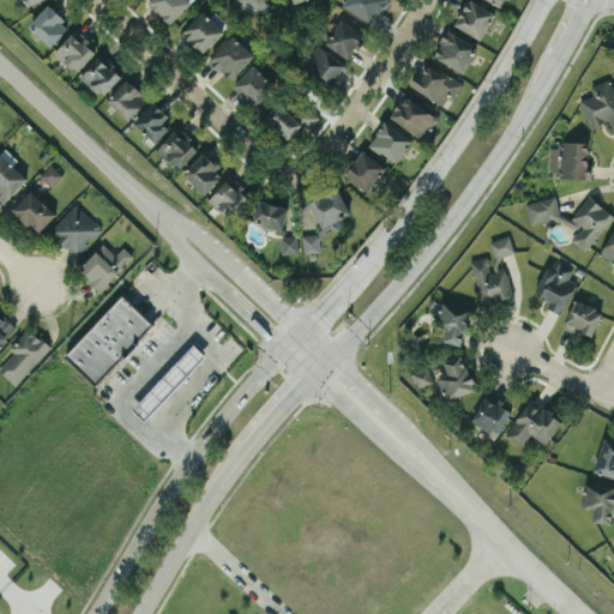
[(191,0),(150,0),(149,2),(170,23),(191,0)]
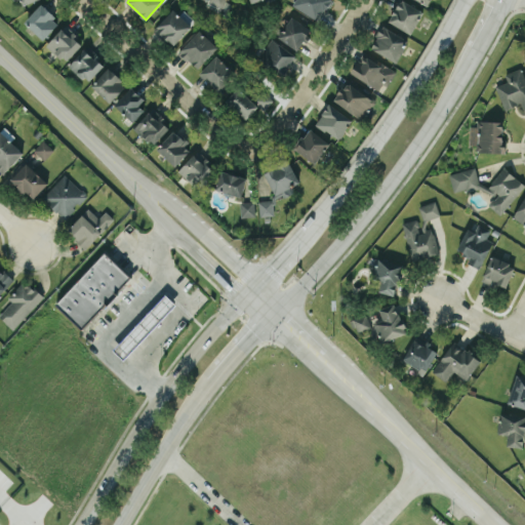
[(295,0),(292,5),(317,18),(323,8),(327,10),(332,0),(295,0)]
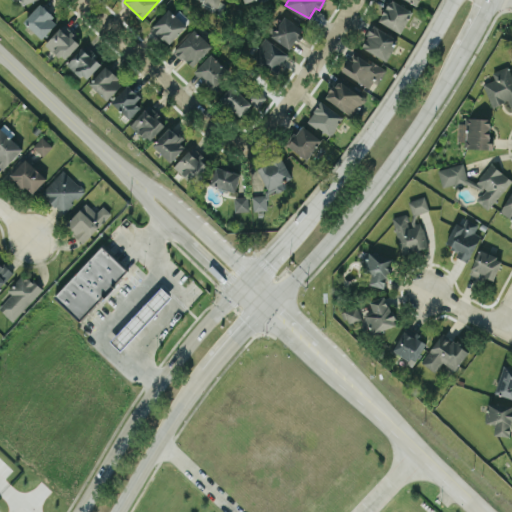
[(402,32),(413,10),(392,0),(387,0),(378,21),(402,32)]
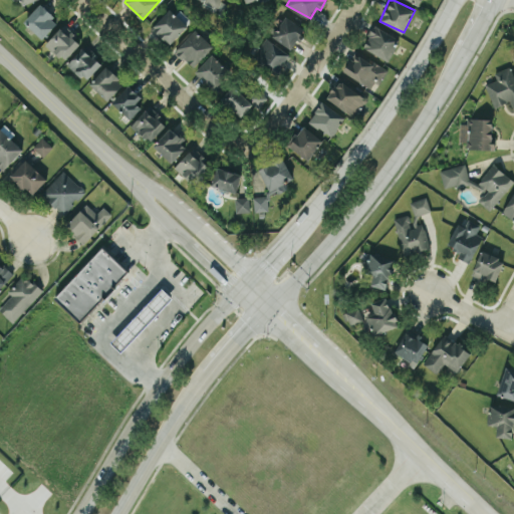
[(42,38),(58,21),(40,3),(24,21),(42,38)]
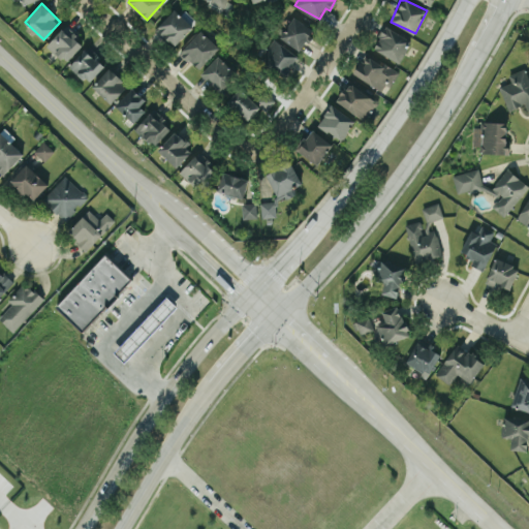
[(174,45),(192,26),(174,8),(155,29),(174,45)]
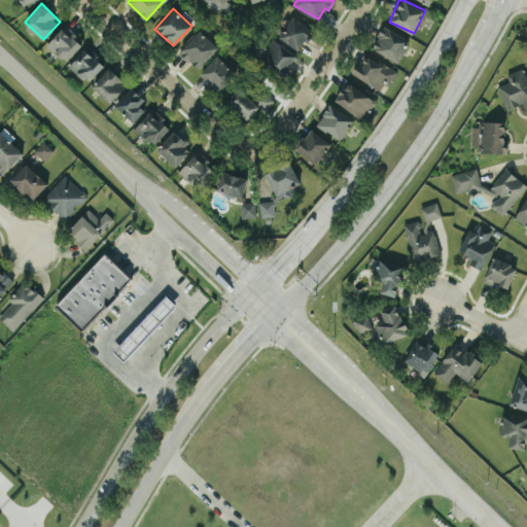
[(280,39),(300,48),(304,41),(307,42),(314,28),(290,16),(280,39)]
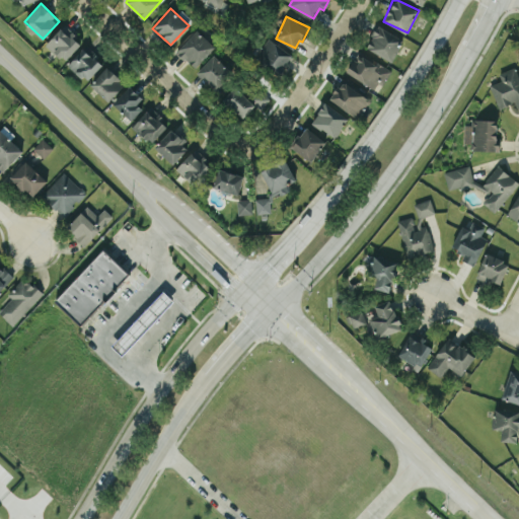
[(403,38),(377,24),(366,47),(392,61),(403,38)]
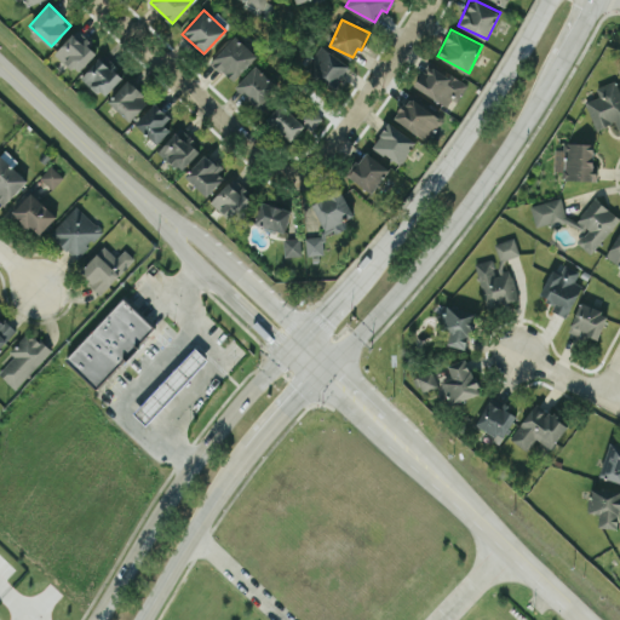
[(78,73),(98,51),(82,36),(81,39),(74,33),(55,52),(78,73)]
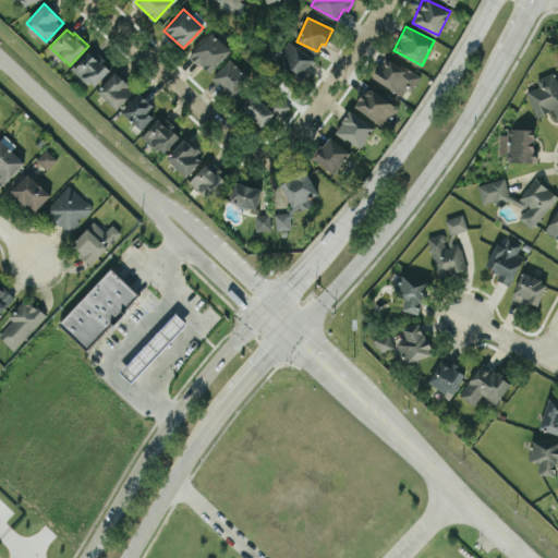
[(190,55),(209,73),(232,49),(211,31),(190,55)]
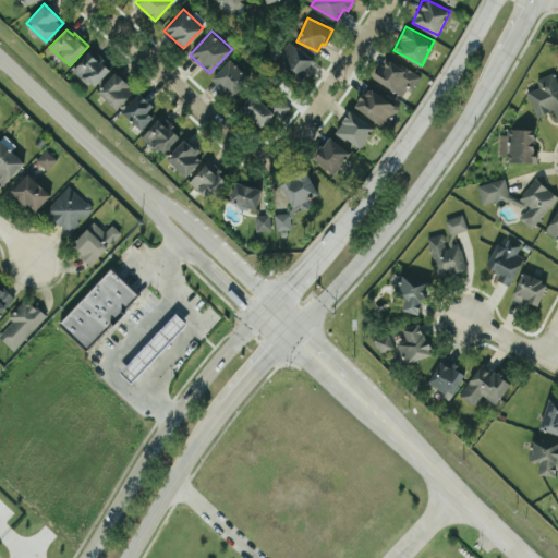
[(276,65),(304,79),(315,56),(287,43),(276,65)]
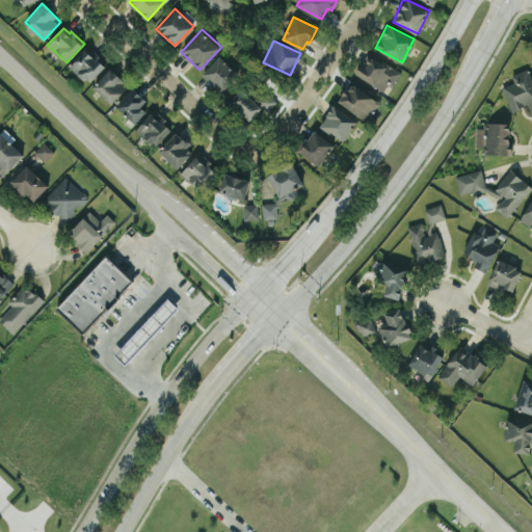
[(94,56),(85,49),(70,65),(88,83),(106,64),(95,55),(94,56)]
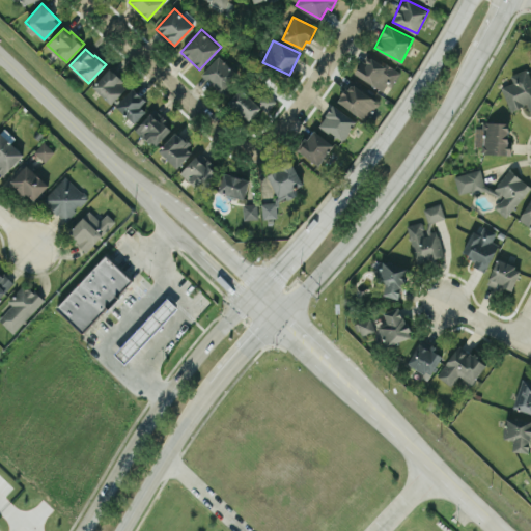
[(355,74),(387,92),(398,71),(367,53),(355,74)]
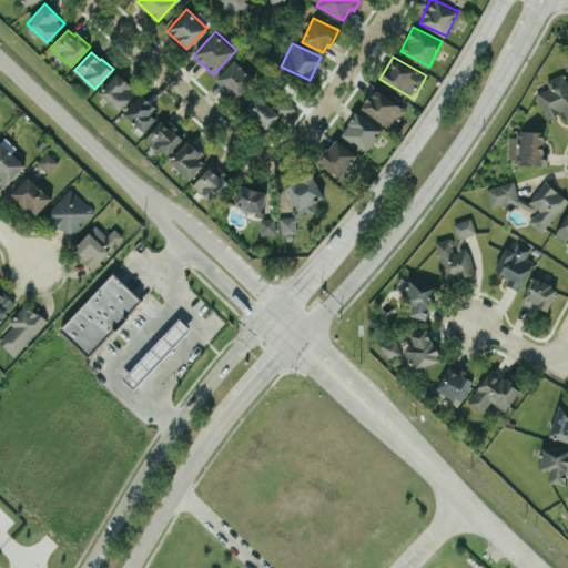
[(215,79),(235,98),(254,78),(234,59),(215,79)]
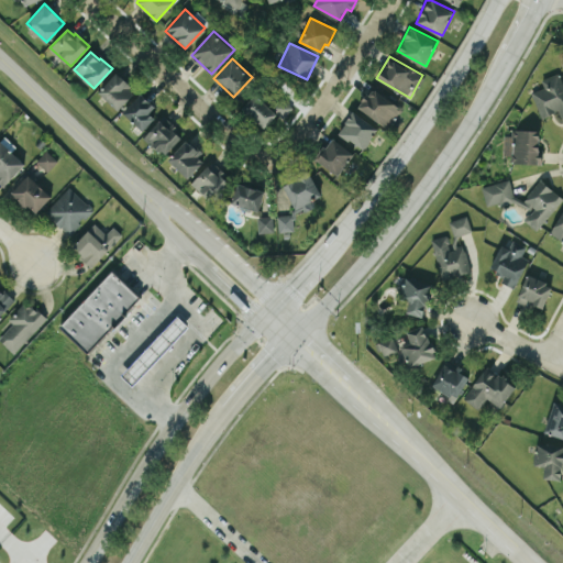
[(118,110),(136,90),(117,72),(98,91),(118,110)]
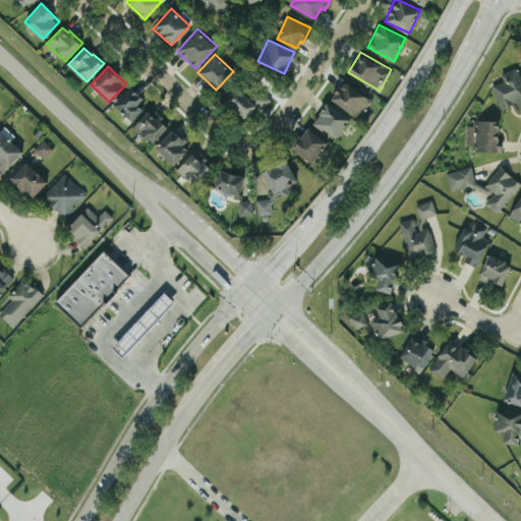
[(504,80),(491,84),(500,108),(516,103),(519,111),(520,110),(520,74),(518,66),(501,72),(504,80)]
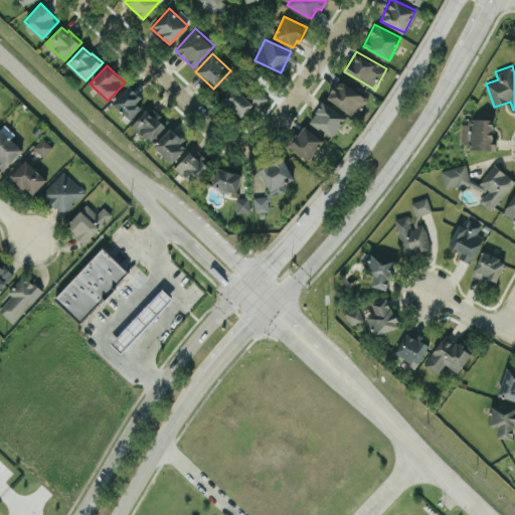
[(367,98),(341,78),(327,98),(353,116),(367,98)]
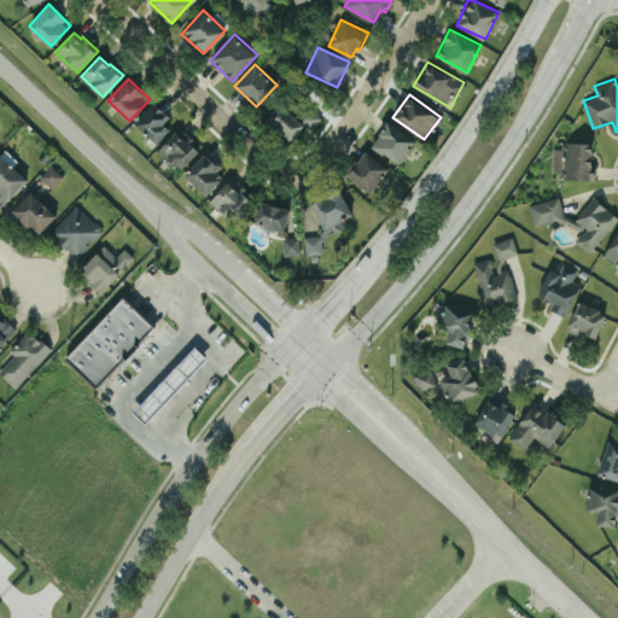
[(164,123),(170,116),(155,101),(135,122),(157,143),(170,129),(164,123)]
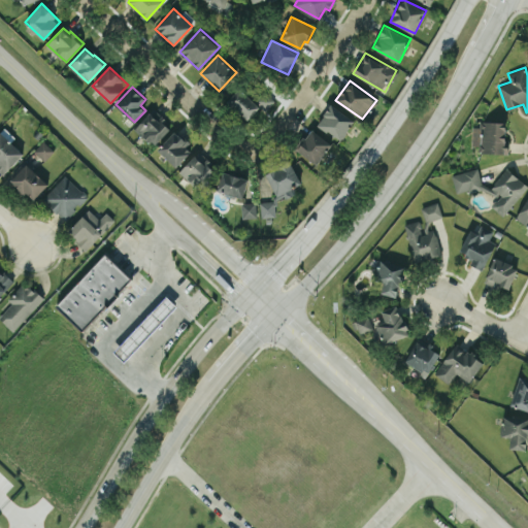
[(255,99),(240,87),(226,101),(248,120),(260,106),(265,110),(275,99),(264,89),(255,99)]
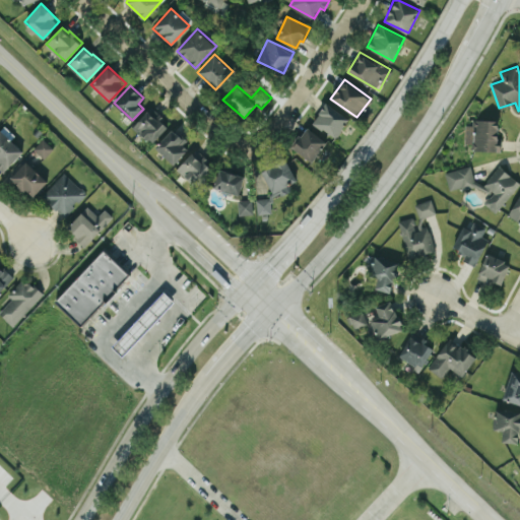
[(349,116),(325,102),(313,124),(337,137),(349,116)]
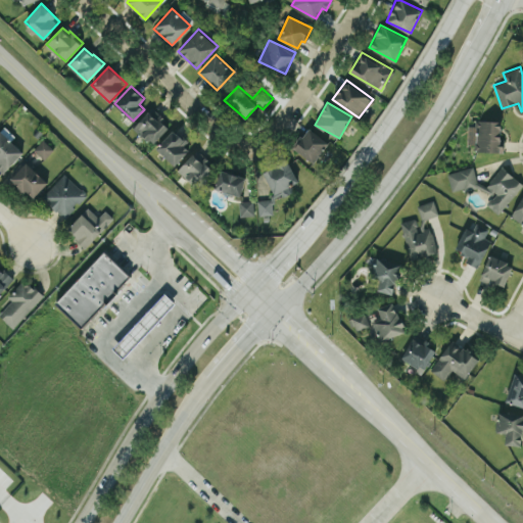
[(134,127),(152,144),(170,127),(150,108),(134,127)]
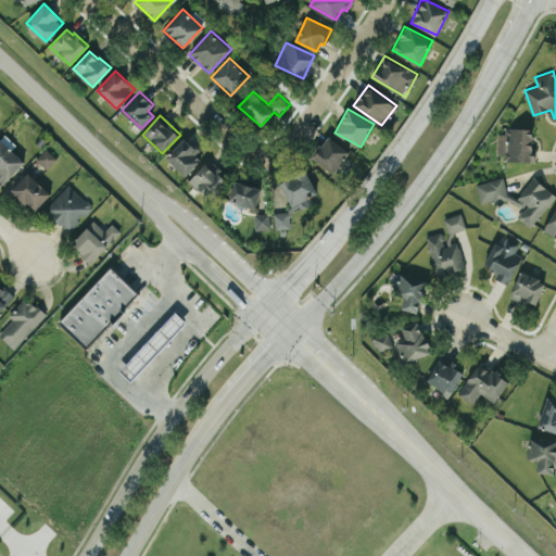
[(532,161),(533,129),(497,129),(497,152),(505,152),(505,161),(532,161)]
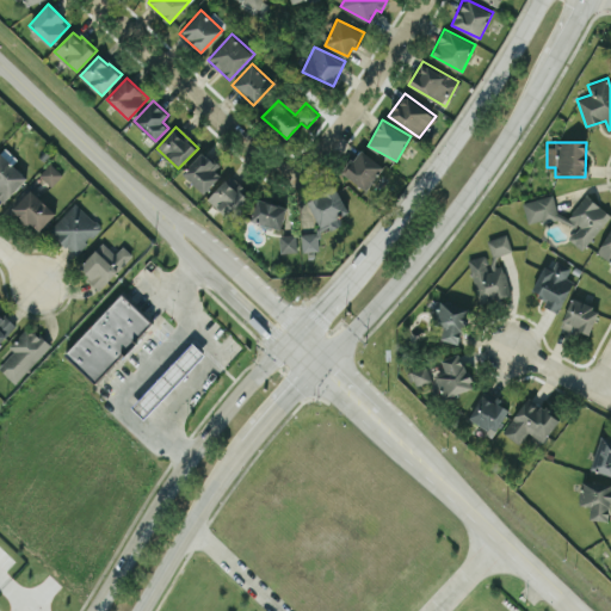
[(14,156),(2,147),(0,149),(0,197),(6,203),(26,176),(10,162),(14,156)]
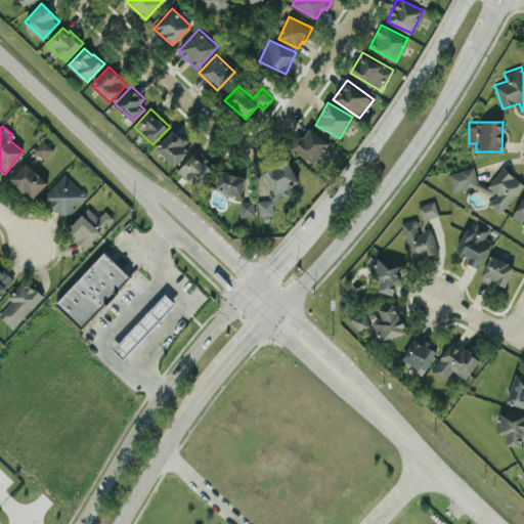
[(294,148),(315,162),(329,140),(307,127),(294,148)]
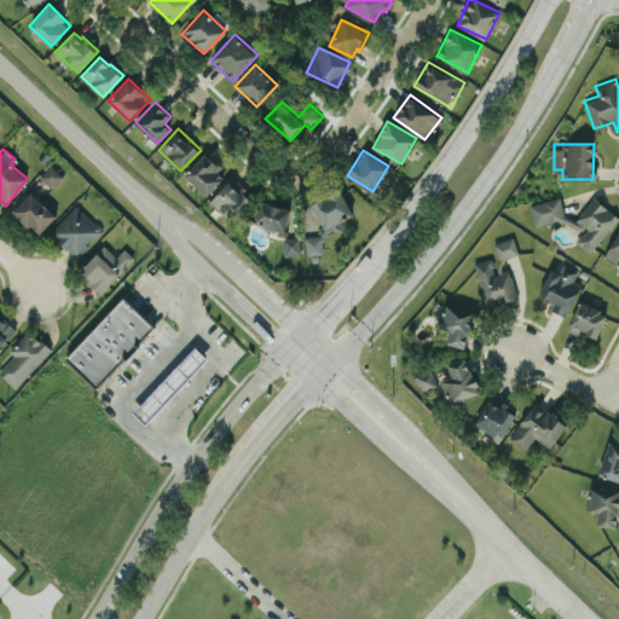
[(225,172),(206,152),(185,174),(204,194),(225,172)]
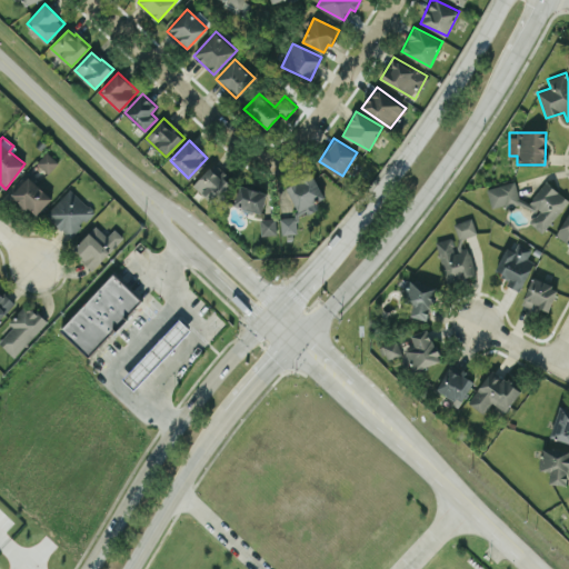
[(49,173),(59,162),(47,151),(37,162),(49,173)]
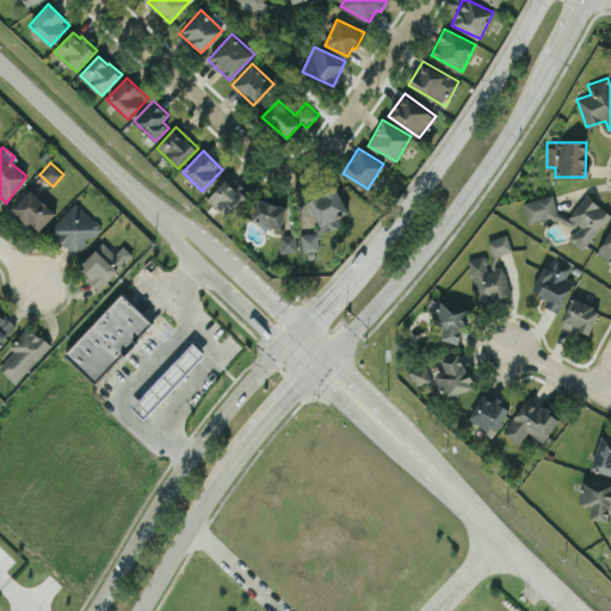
[(228,177),(208,197),(229,218),(250,197),(228,177)]
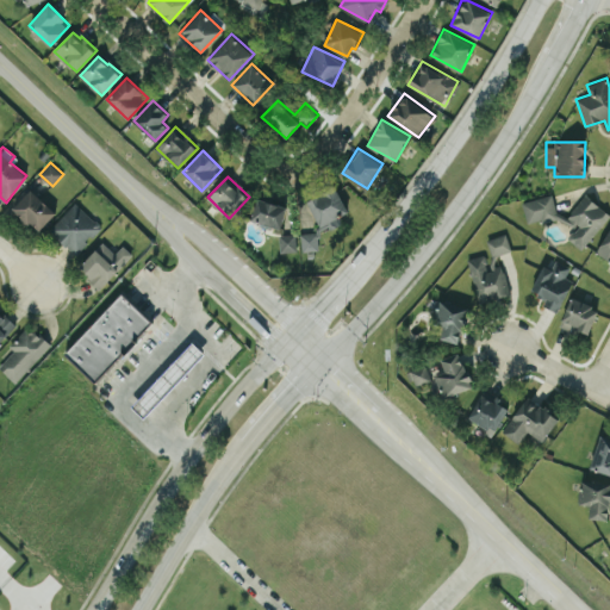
[(306,200),(319,225),(348,211),(335,186),(306,200)]
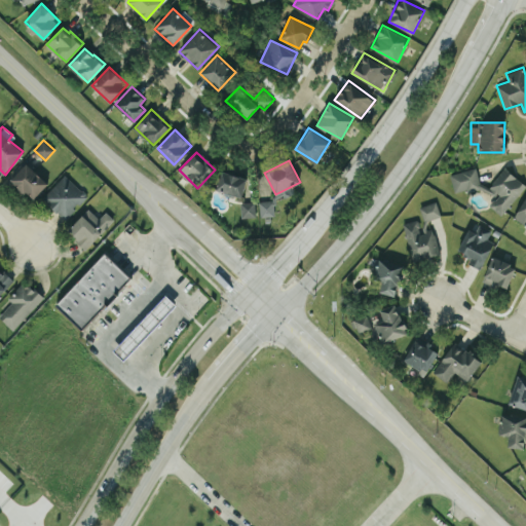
[(33,199),(48,183),(27,162),(10,179),(33,199)]
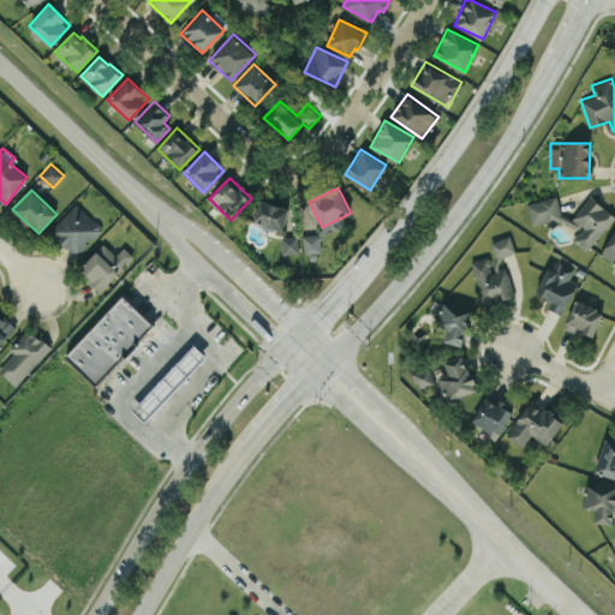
[(526,203),(531,226),(562,219),(556,195),(526,203)]
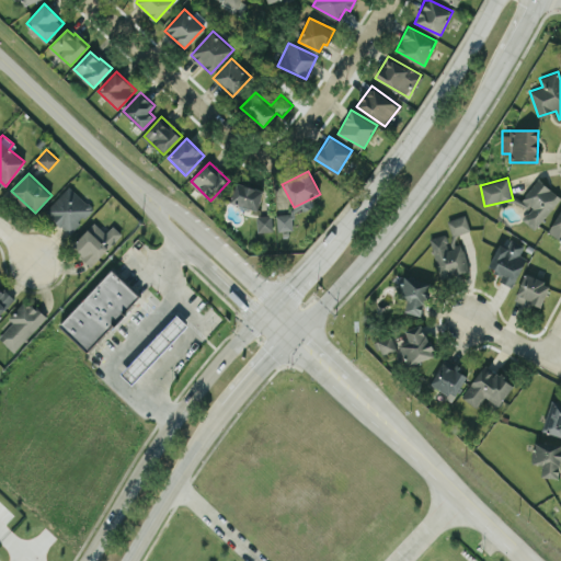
[(530,206),(522,219),(537,229),(560,194),(536,179),(522,201),(530,206)]
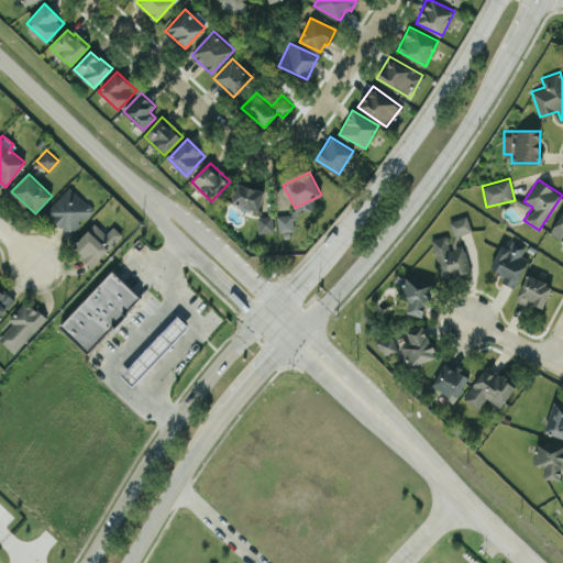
[(231,203),(258,211),(265,191),(238,183),(231,203)]
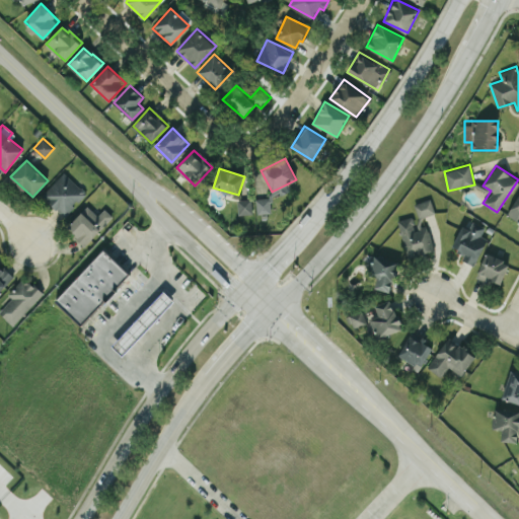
[(42,196),(64,216),(86,192),(64,171),(42,196)]
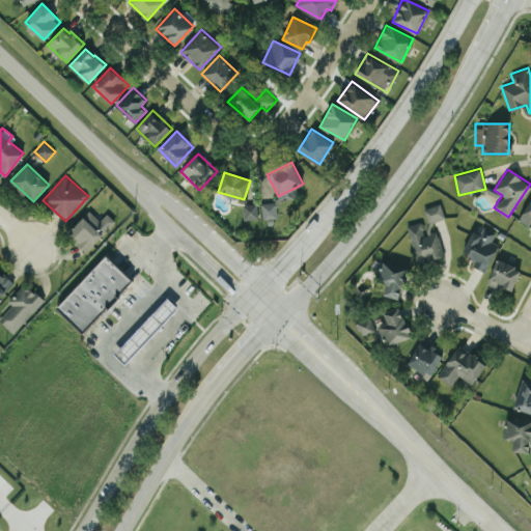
[(530,195),(519,221),(530,226),(530,195)]
